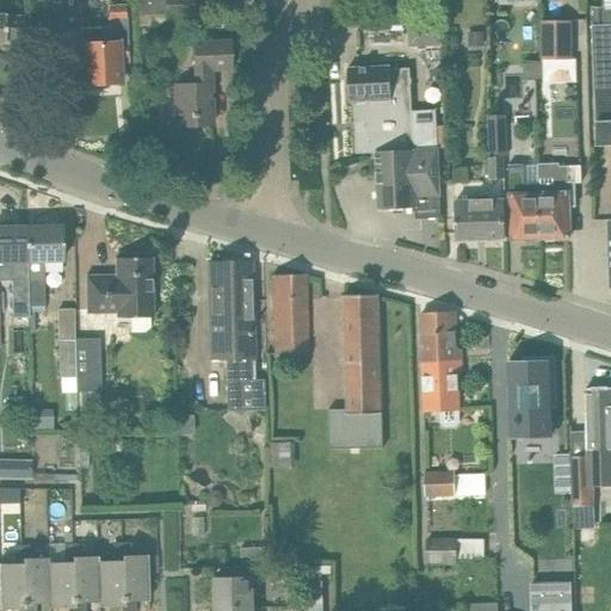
[(57,30),(85,29),(84,0),(41,0),(42,25),(57,25),(57,30)]
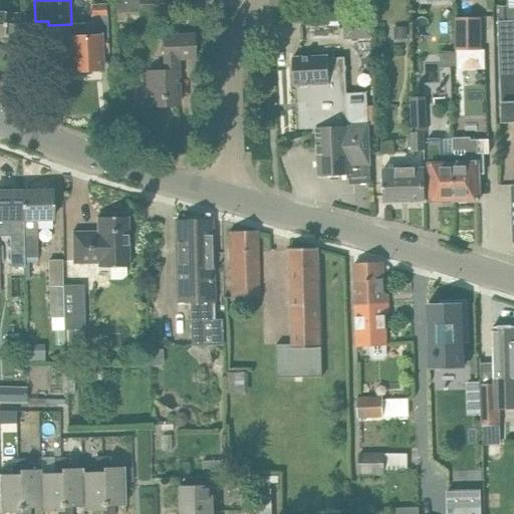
[(163,0),(116,0),(117,12),(164,9),(163,0)]
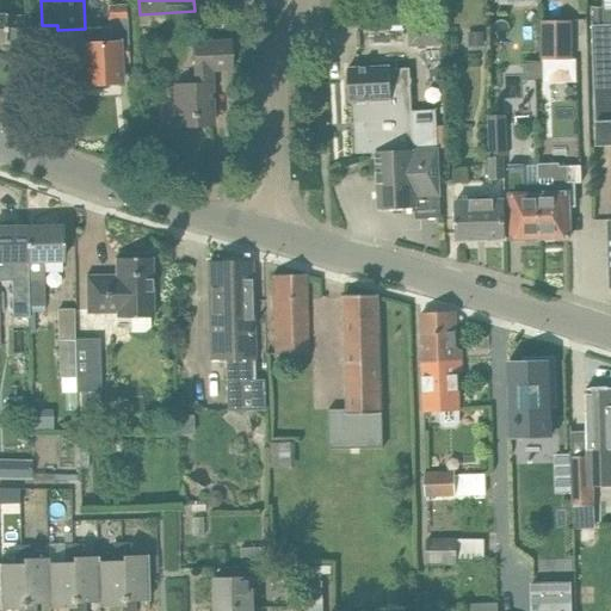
[(81,43),(82,61),(84,85),(121,84),(119,59),(127,57),(124,6),(109,6),(110,42),(81,43)]
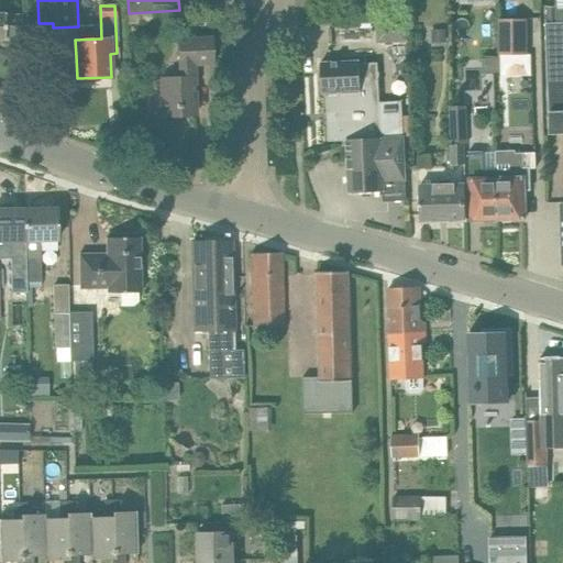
[(555,8),(545,8),(550,133),(562,132),(562,12),(555,12),(555,8)]
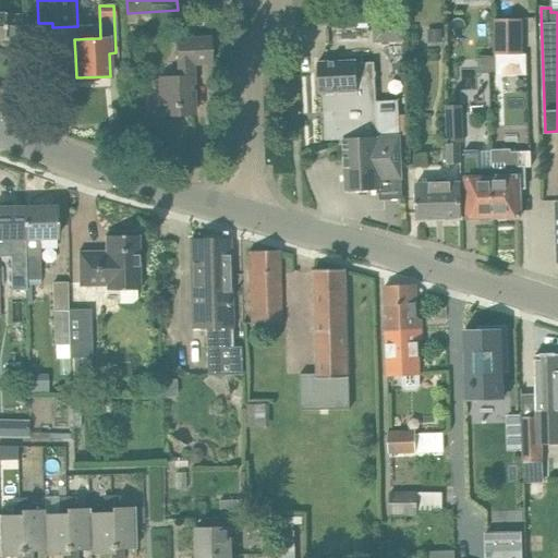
[(0,38),(4,39),(4,36),(26,36),(27,14),(5,14),(5,13),(0,12),(0,38)]
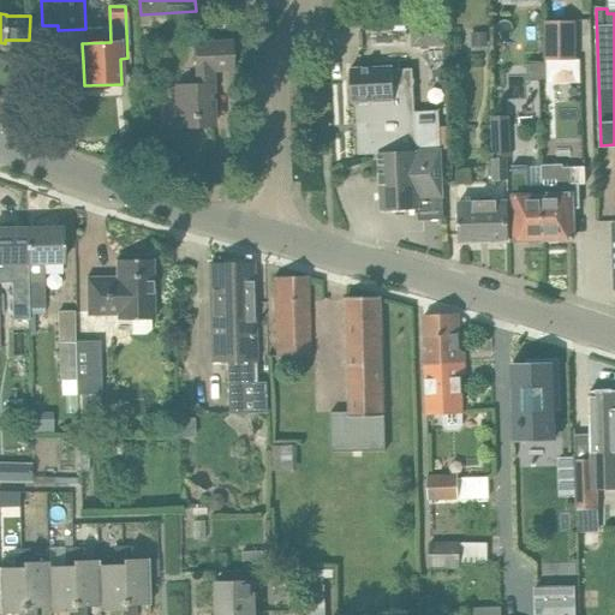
[(410,23),(411,47),(446,46),(445,21),(410,23)]
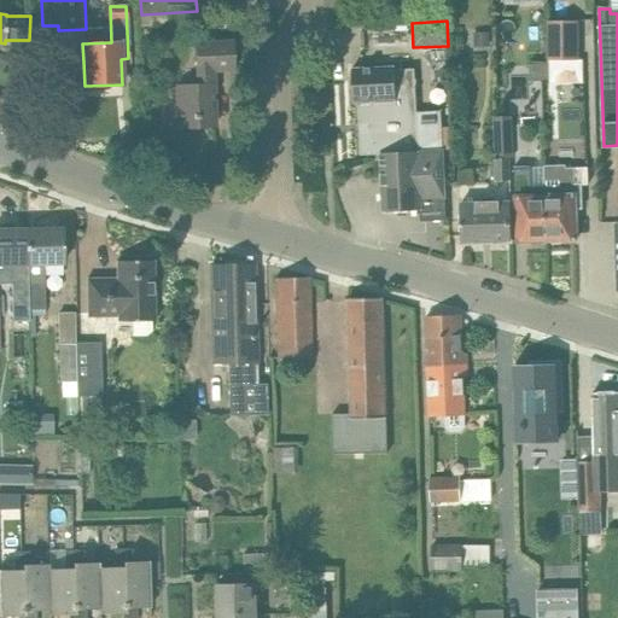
[(575,21),(547,21),(548,62),(576,60),(575,21)]
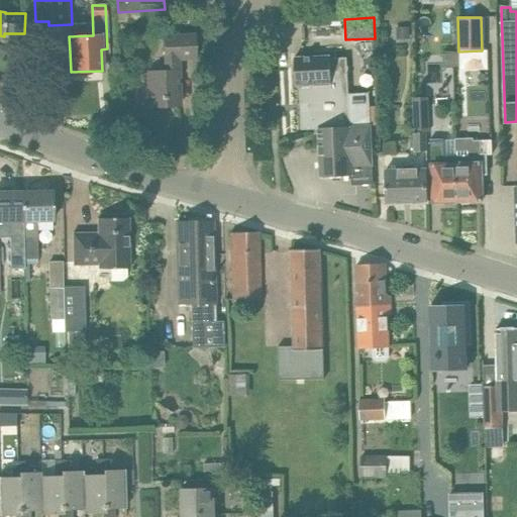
[(409,28),(397,28),(397,38),(409,38),(409,28)]
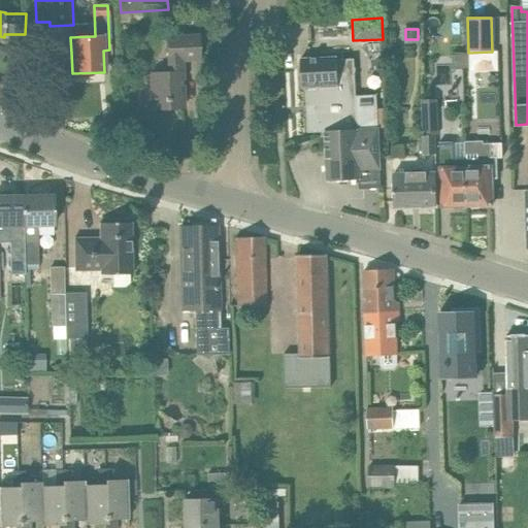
[(198,36),(177,37),(167,38),(168,61),(169,73),(152,74),(152,89),(138,90),(139,108),(153,108),(153,109),(184,108),(180,60),(199,60),(198,36)]
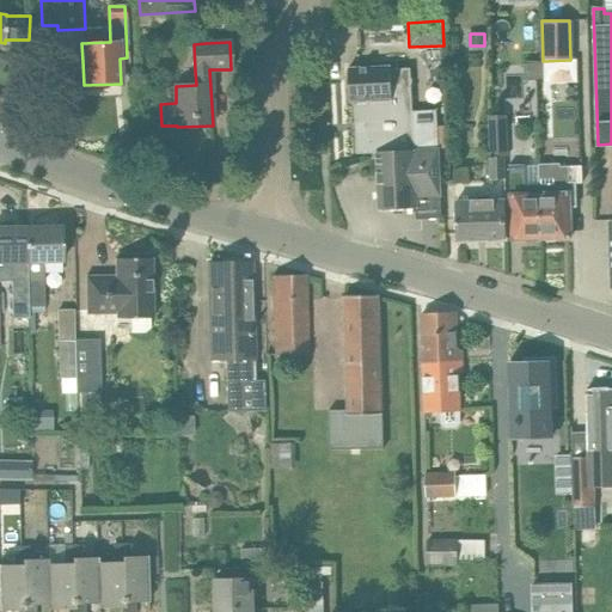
[(377,153),(415,151),(410,67),(392,68),(391,66),(373,67),(349,68),(350,102),(354,102),(357,154),(377,153)]
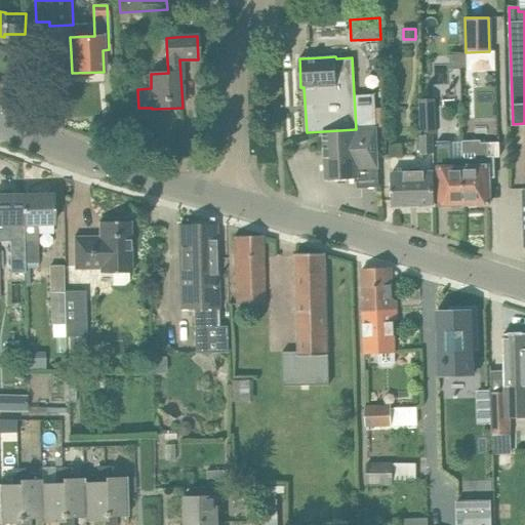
[(433,134),(436,134),(435,109),(420,110),(421,134),(433,134)]
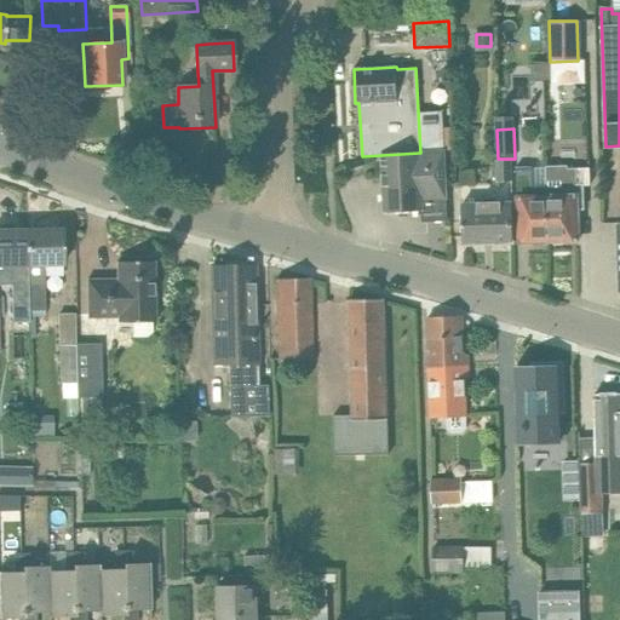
[(443,151),(420,153),(382,155),(384,213),(422,211),(423,223),(448,222),(446,174),(443,151)]
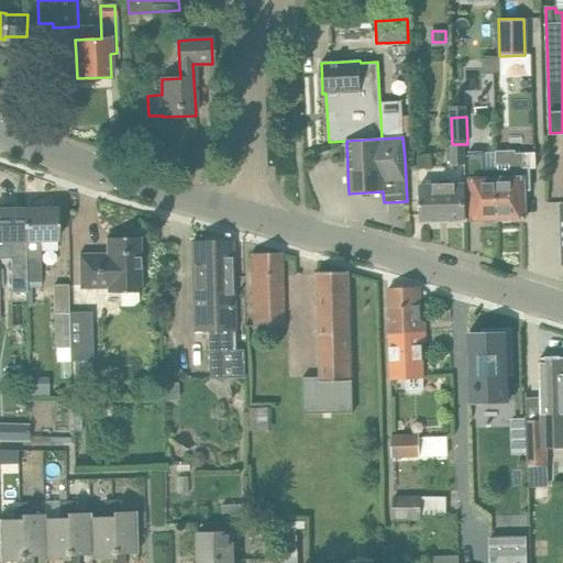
[(464,144),(452,144),(451,144),(452,166),(465,166),(464,144)]
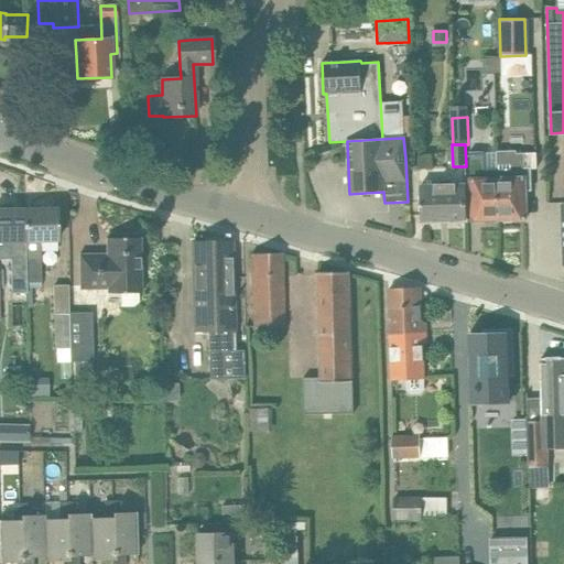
[(498,179),(499,219),(527,219),(525,191),(531,191),(531,169),(524,169),(524,151),(511,151),(511,177),(498,179)]
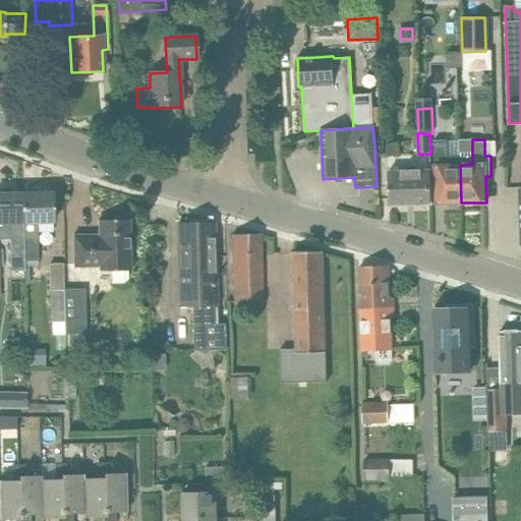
[(461,203),(460,165),(448,165),(447,140),(433,140),(436,204),(461,203)]
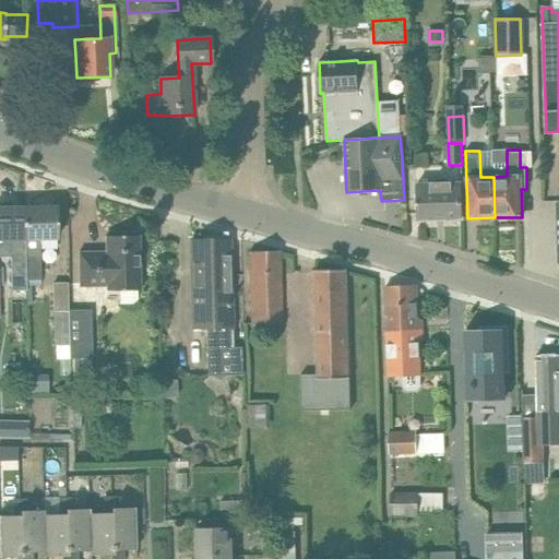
[(416,185),(417,199),(417,219),(463,218),(462,183),(448,183),(448,178),(436,179),(436,185),(416,185)]
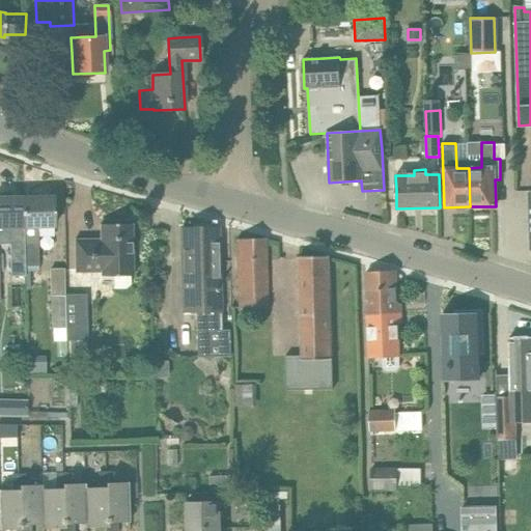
[(53,196),(23,197),(24,244),(39,244),(38,227),(54,226),(53,196)]
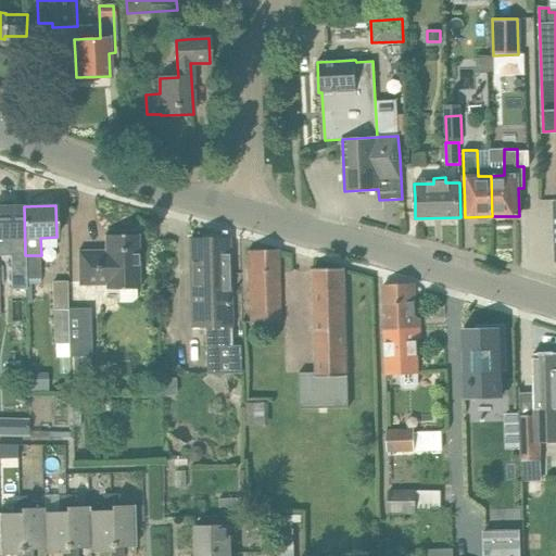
[(25,255),(24,206),(0,206),(0,238),(9,238),(9,255),(25,255)]
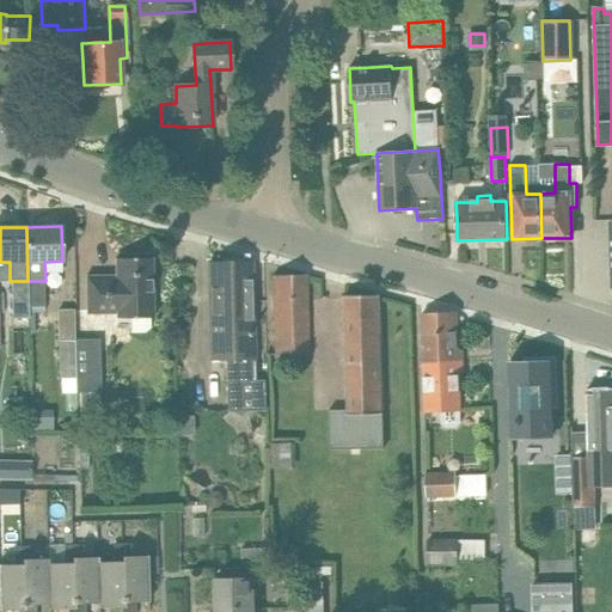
[(86,276),(86,300),(86,314),(116,313),(116,318),(132,318),(132,332),(146,332),(150,328),(150,318),(153,318),(152,258),(115,258),(115,275),(86,276)]
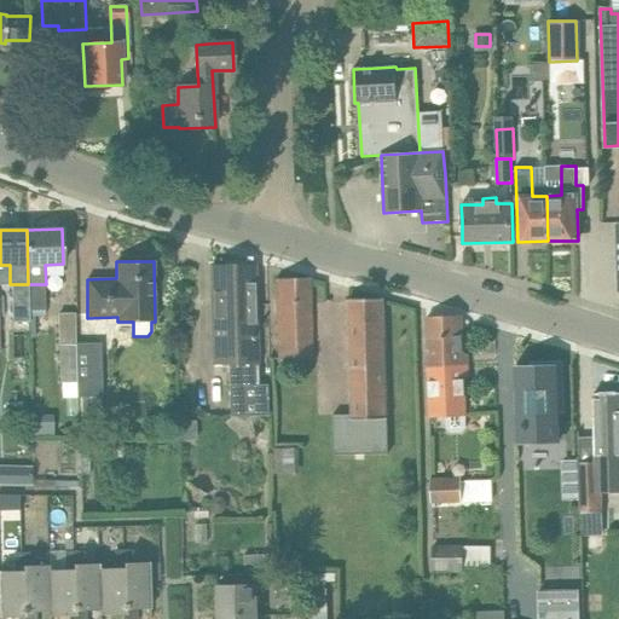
[(255,265),(209,266),(213,364),(230,363),(231,386),(229,386),(230,417),(267,416),(267,385),(260,385),(255,265)]
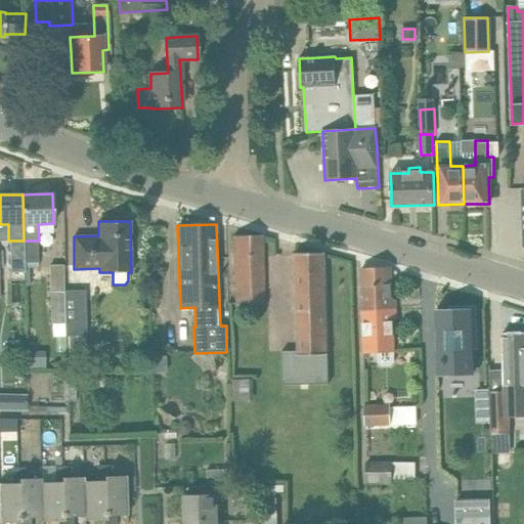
[(264,303),(263,256),(262,235),(233,236),(233,257),(235,304),(237,304),(237,316),(262,315),(262,303),(264,303)]
